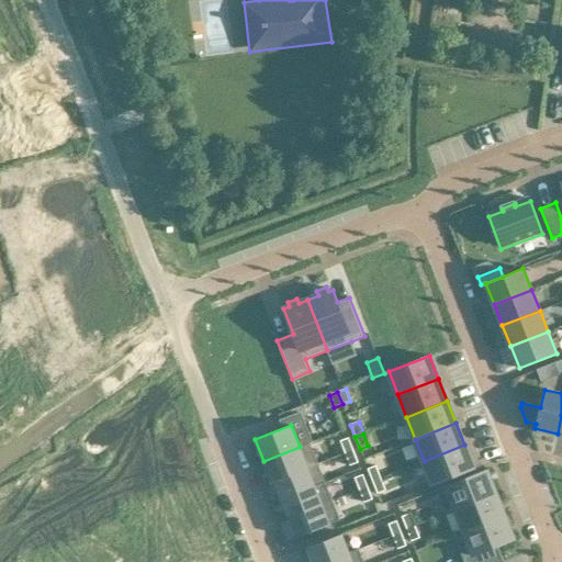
[(348,438),(340,441),(345,453),(353,450),(348,438)]
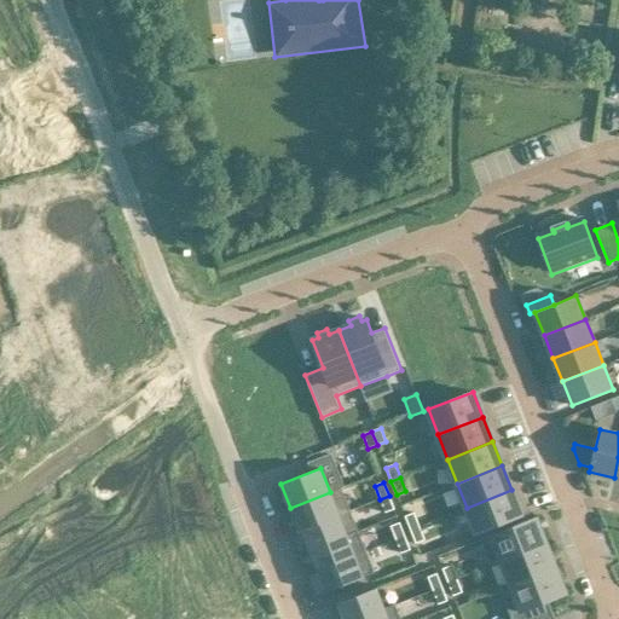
[(467,508),(476,533),(521,515),(512,490),(467,508)]
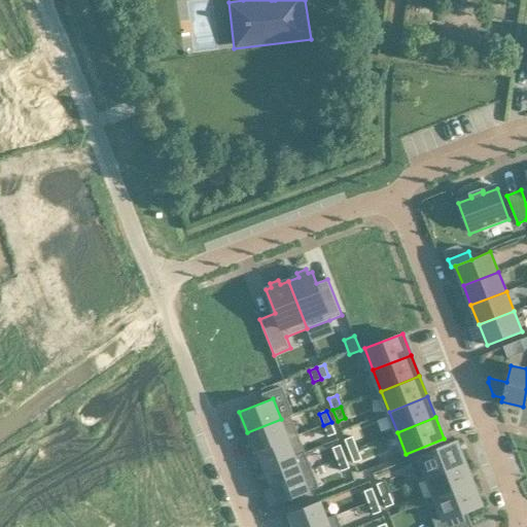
[(281,419),(247,432),(254,453),(256,452),(256,451),(289,438),(281,419)]
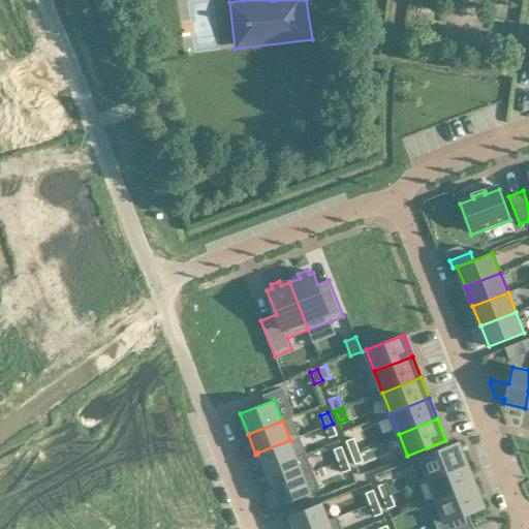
[(337,435),(333,424),(324,427),(330,438),(337,435)]
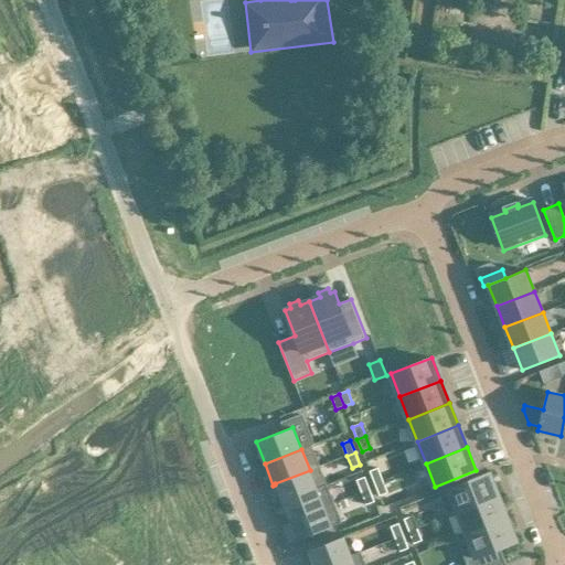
[(377,468),(370,471),(374,483),(383,480),(377,468)]
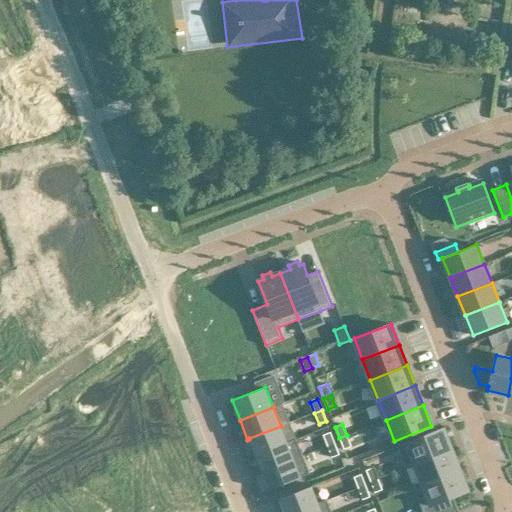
[(281,426),(249,438),(249,439),(256,455),(287,443),(287,442),(281,426)]
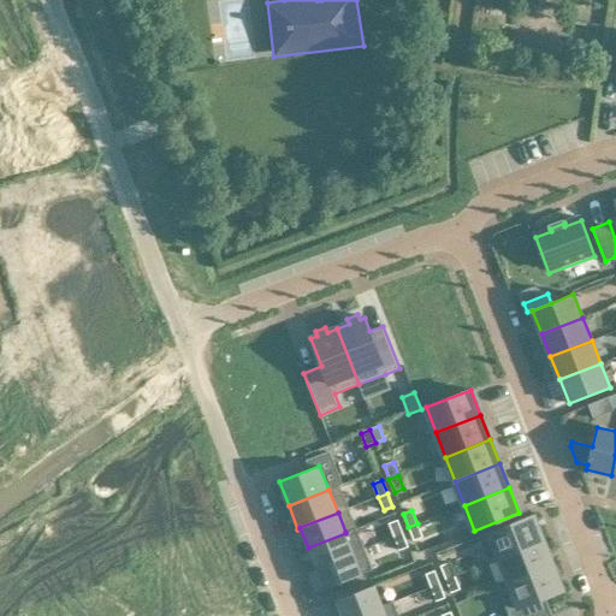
[(533,515),(478,537),(489,564),(499,560),(498,558),(544,540),(533,515)]
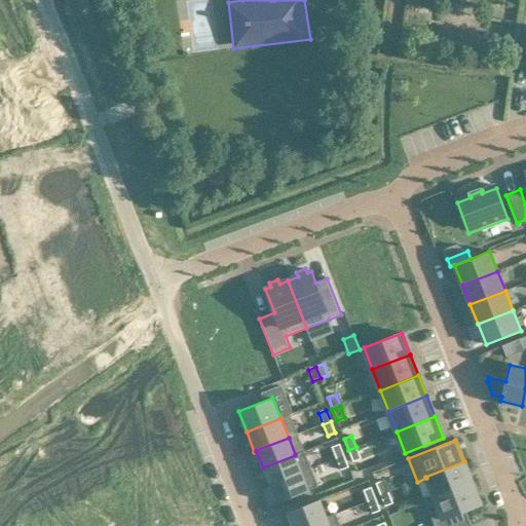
[(332,447),(336,458),(344,455),(339,444),(332,447)]
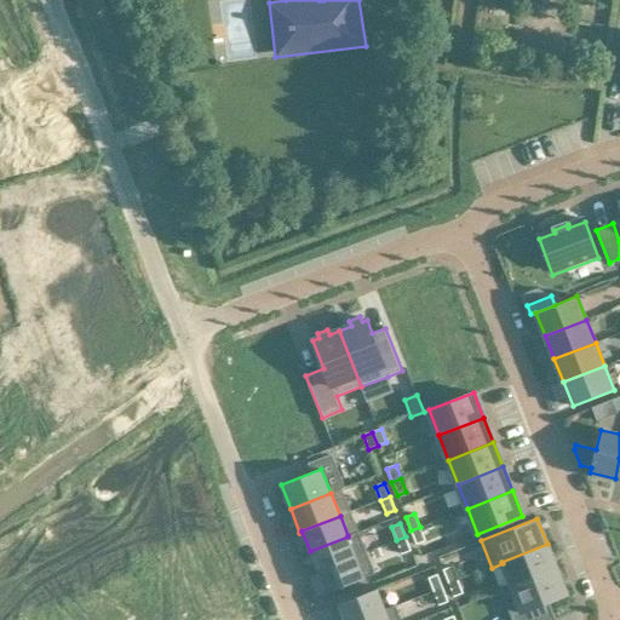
[(425,540),(420,527),(411,530),(417,544),(425,540)]
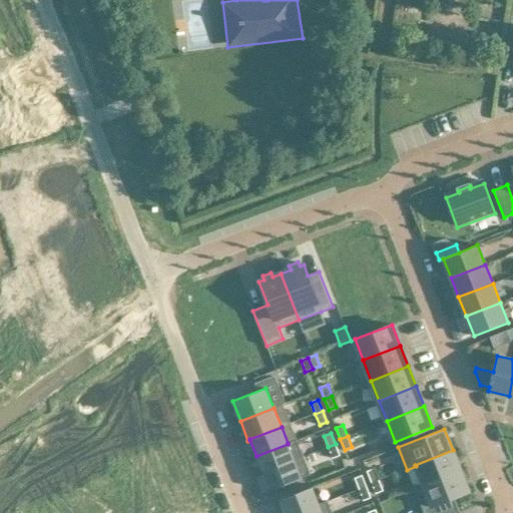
[(288,444),(257,456),(263,473),(304,457),(297,439),(288,443),(288,444)]
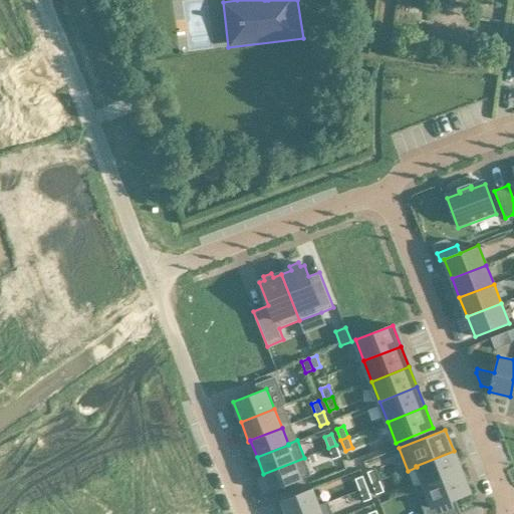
[(340,456),(336,445),(328,448),(333,459),(340,456)]
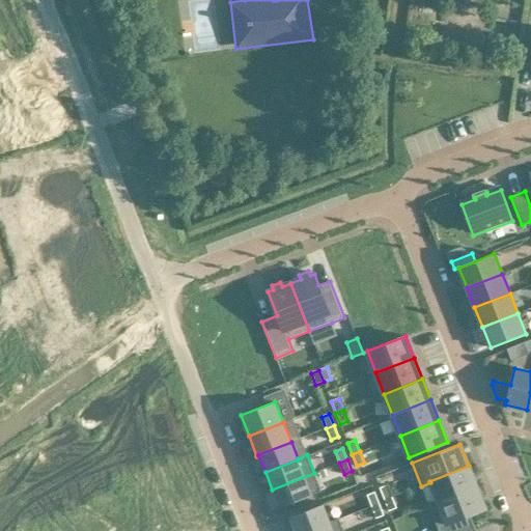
[(469,466),(429,481),(430,482),(438,502),(438,503),(477,487),(469,466)]
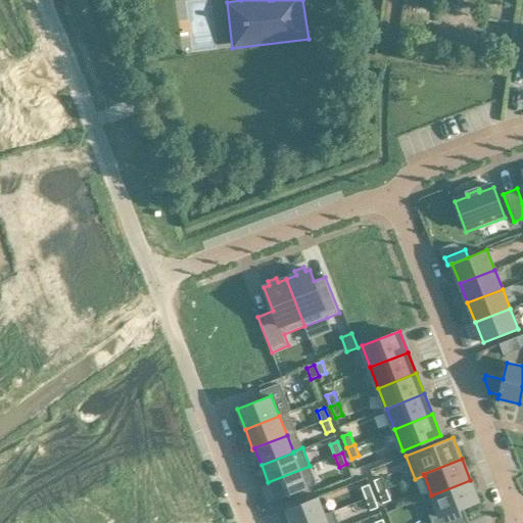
[(310,466),(268,482),(275,501),(317,484),(310,466)]
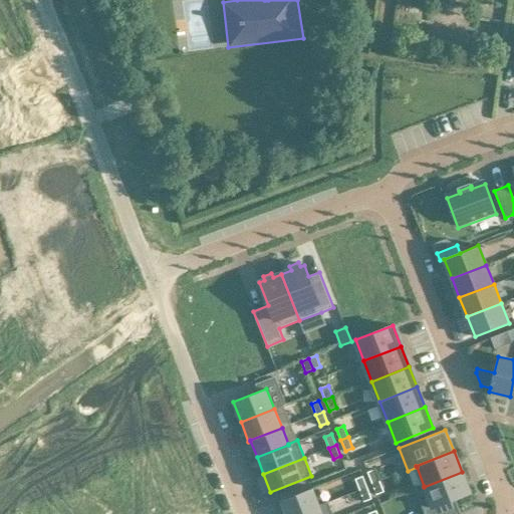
[(375,469),(367,472),(371,483),(379,480),(375,469)]
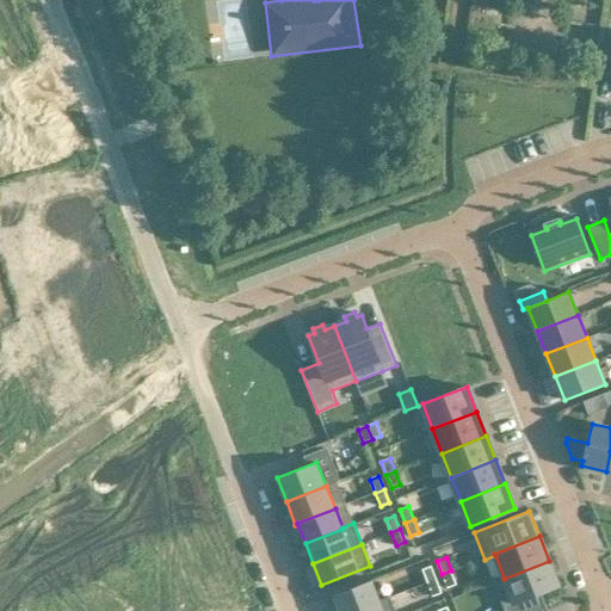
[(504,578),(493,581),(504,610),(537,610),(547,608),(541,593),(559,586),(549,561),(504,579),(504,578)]
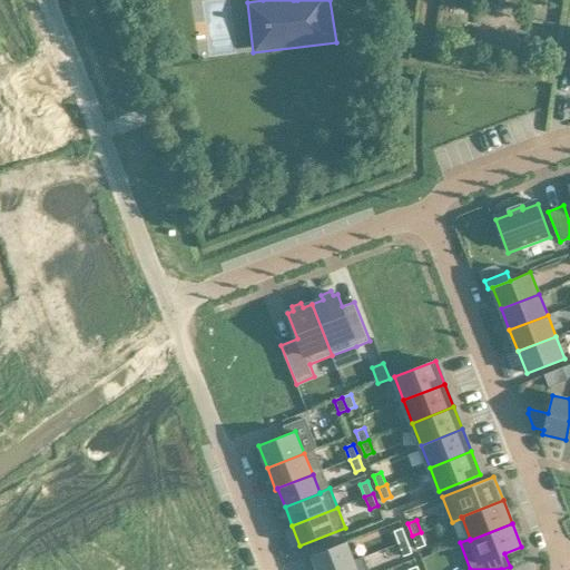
[(402,528),(394,531),(399,543),(408,540),(402,528)]
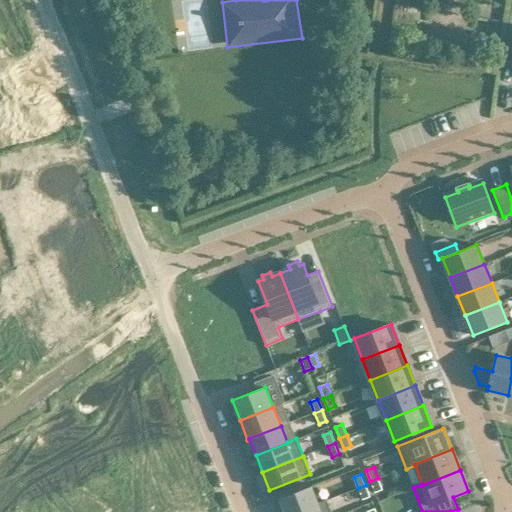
[(382,490),(378,478),(370,481),(375,493),(382,490)]
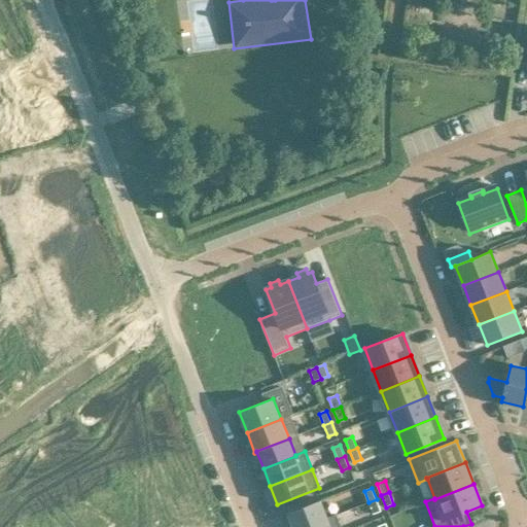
[(381,512),(377,499),(369,502),(373,515),(381,512)]
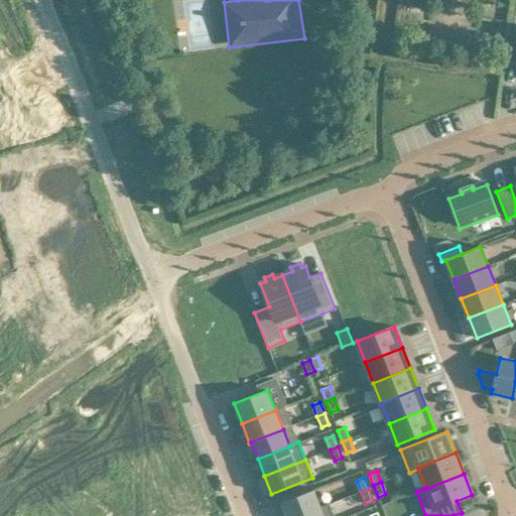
[(313,490),(282,503),(286,515),(299,515),(320,508),(320,507),(313,490)]
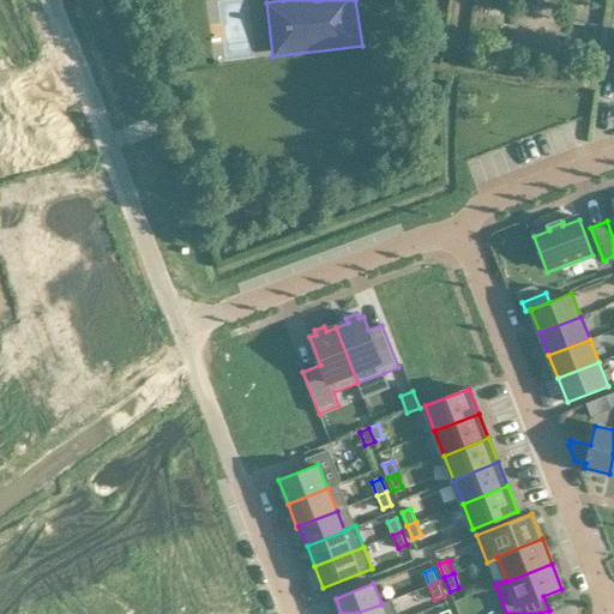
[(381,605),(356,613),(397,613),(392,600),(381,603),(381,605)]
